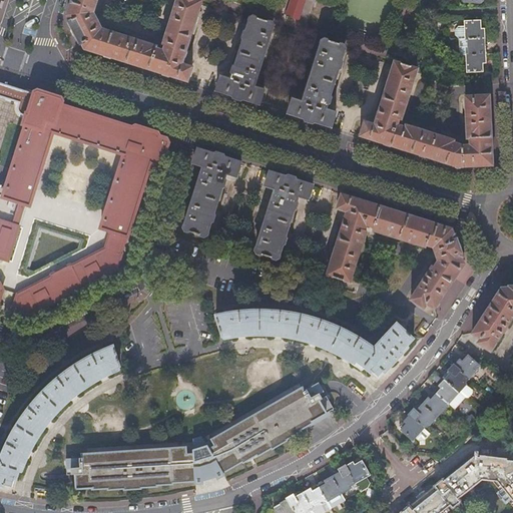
[(183,64),(202,6),(198,0),(177,0),(163,46),(166,47),(164,53),(156,50),(155,47),(102,30),(94,14),(98,0),(73,0),(68,16),(71,22),(69,23),(81,45),(83,44),(86,50),(188,82),(193,68),(183,64)]
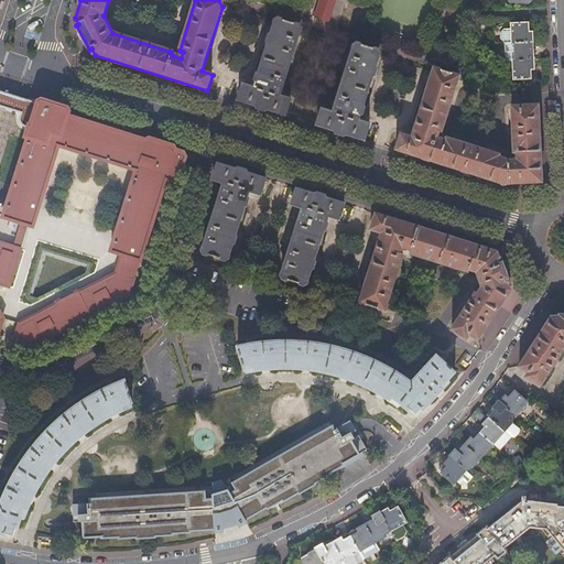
[(322,21),(328,22),(335,0),(322,0),(316,17),(322,19),(322,21)]
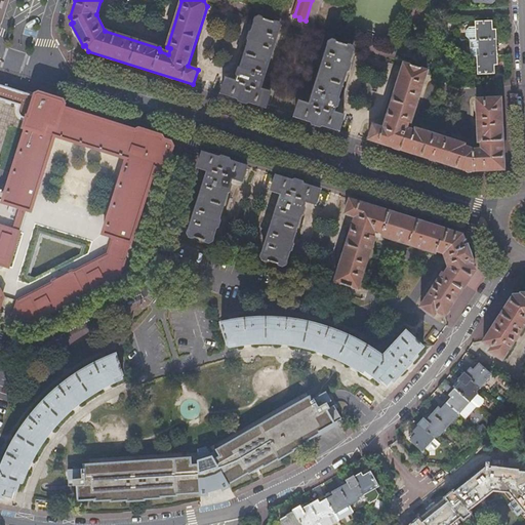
[(260,89),(280,29),(277,24),(261,18),(255,22),(237,82),(226,79),(221,93),(267,108),(271,92),(260,89)]
